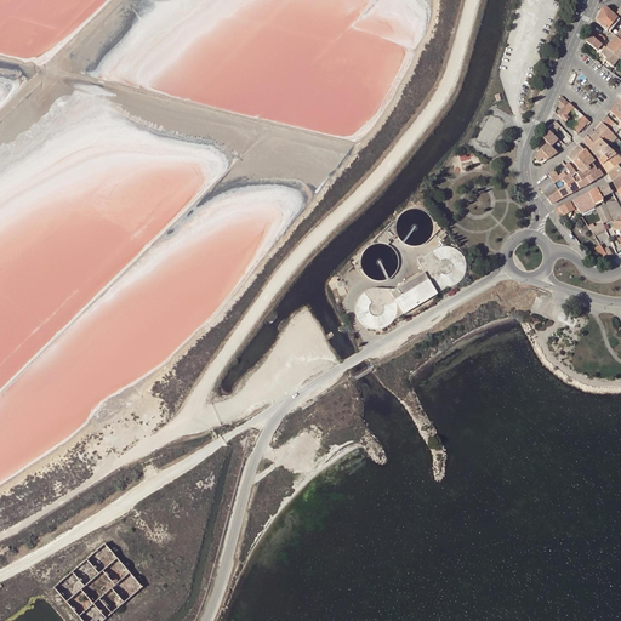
[(603,7),(596,20),(608,29),(617,18),(617,17),(607,7),(603,7)]
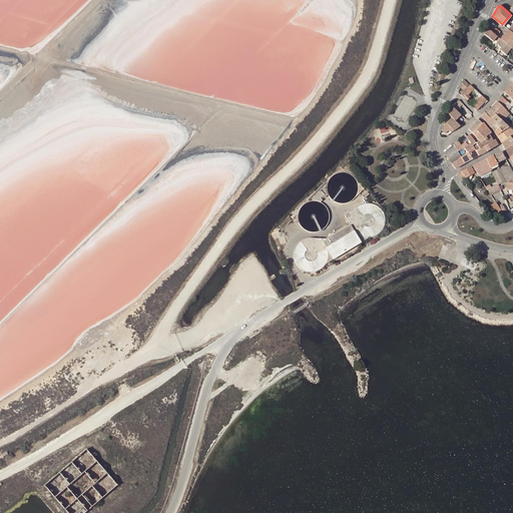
[(502,24),(504,26),(512,16),(510,15),(502,24)]
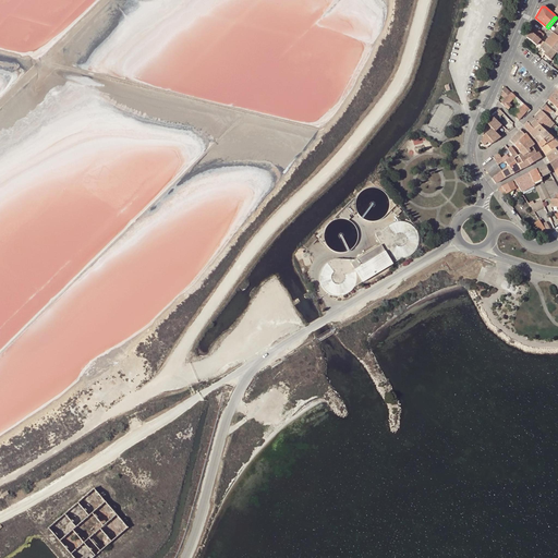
[(530,32),(541,40),(542,40),(544,35),(532,26),(530,32)]
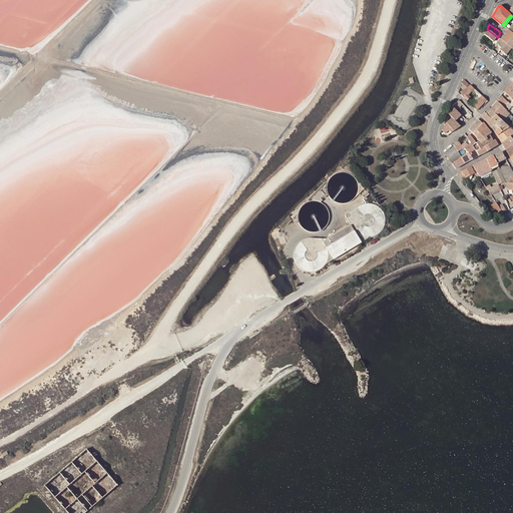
[(487,29),(484,34),(488,38),(493,42),(497,37),(487,29)]
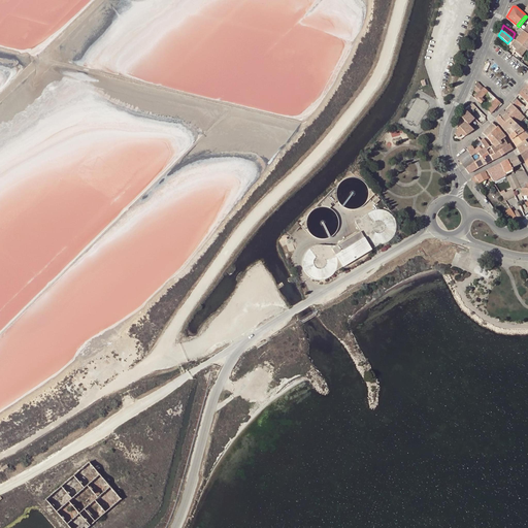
[(527,38),(527,35),(523,31),(518,37),(515,40),(520,44),(520,45),(521,46),(527,38)]
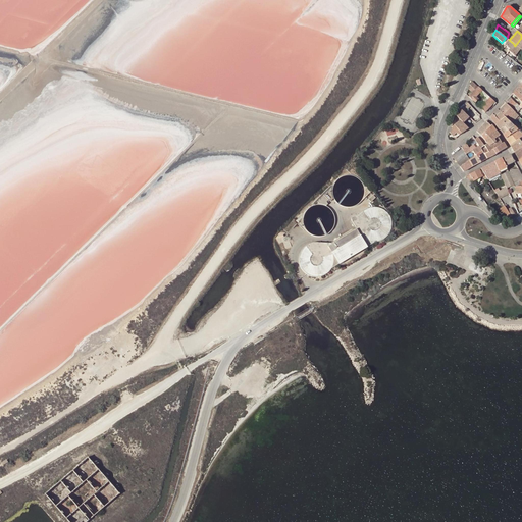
[(505,45),(510,49),(508,51),(514,56),(515,55),(517,52),(520,49),(515,46),(514,45),(514,44),(509,40),(505,45)]
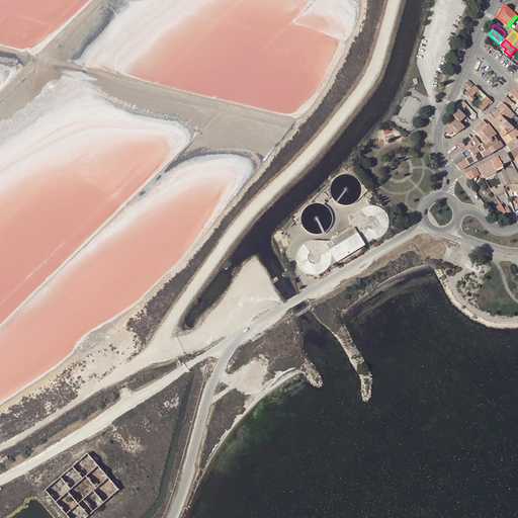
[(475,86),(468,81),(464,88),(468,92),(475,86)]
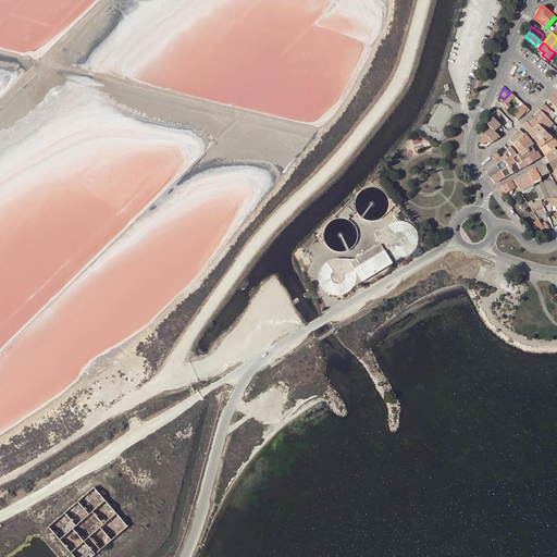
[(512,95),(510,93),(504,99),(499,102),(506,109),(510,106),(508,103),(510,101),(512,99),(514,97),(512,95)]
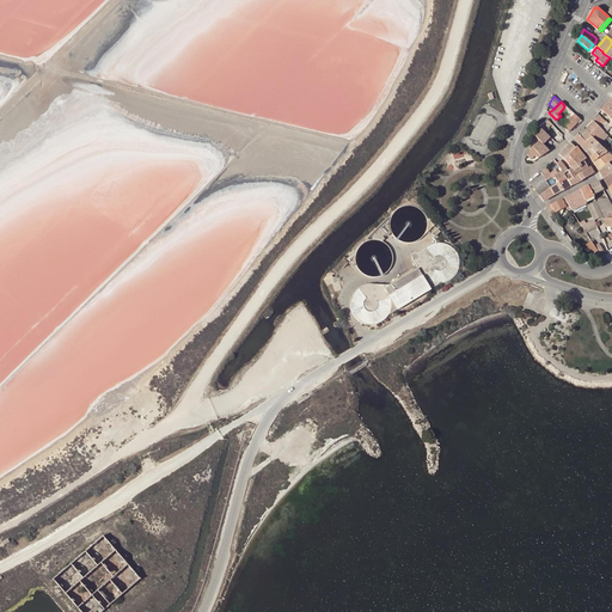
[(611,111),(605,105),(601,110),(610,117),(611,114),(611,111)]
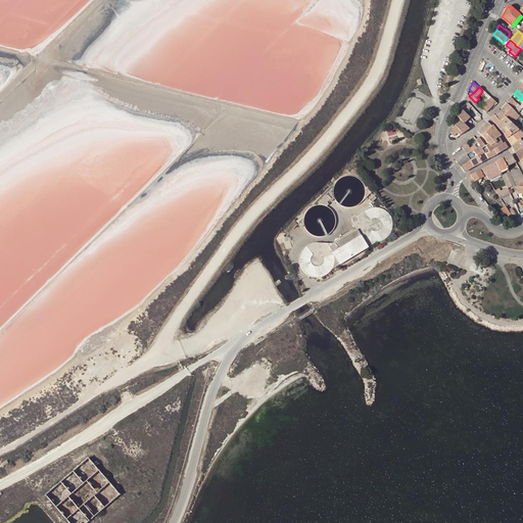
[(486,98),(479,106),(481,108),(491,98),(488,95),(486,98)]
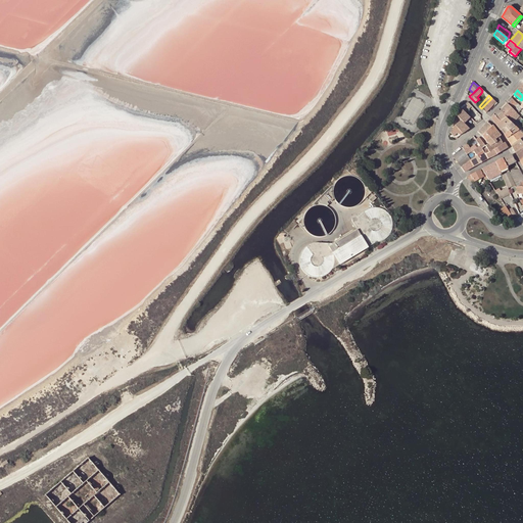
[(495,102),(491,98),(481,108),(486,112),(489,109),(494,103),(495,102)]
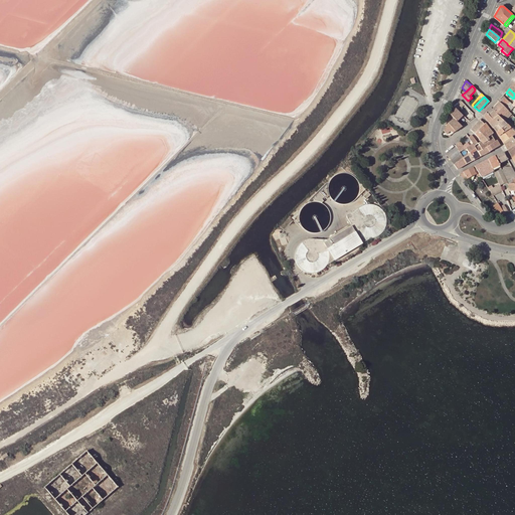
[(461,101),(454,106),(459,111),(465,105),(461,101)]
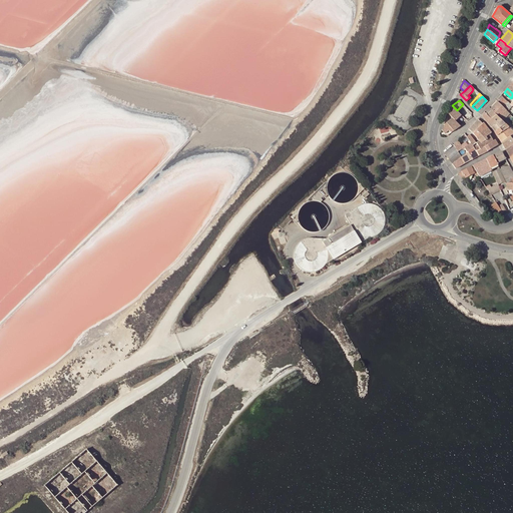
[(497,101),(490,109),(495,114),(496,114),(499,117),(506,110),(497,101)]
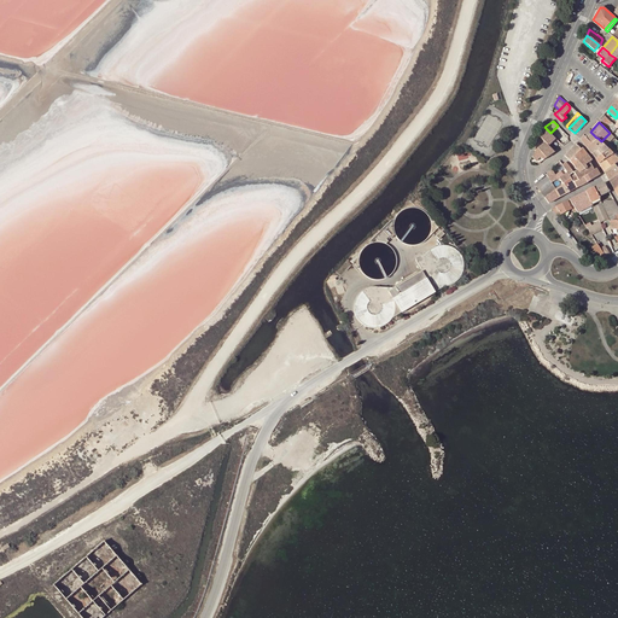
[(613,132),(617,128),(614,126),(611,122),(606,126),(613,132)]
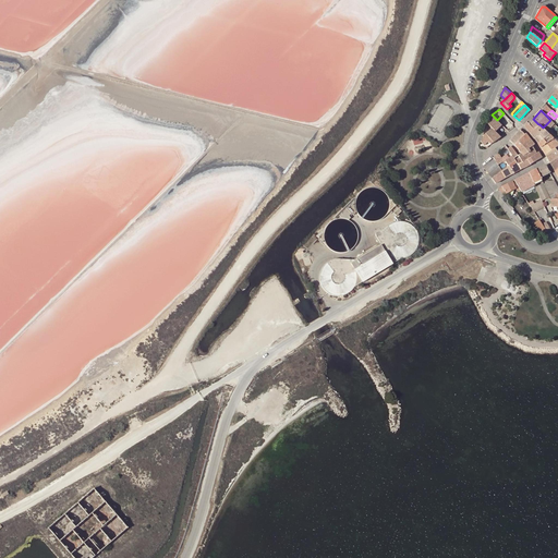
[(501,125),(493,116),(488,124),(493,129),(495,132),(501,125)]
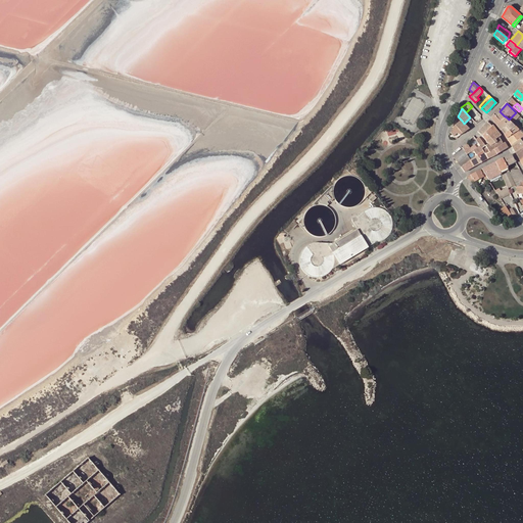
[(498,109),(493,114),(501,122),(506,117),(505,116),(500,111),(498,109)]
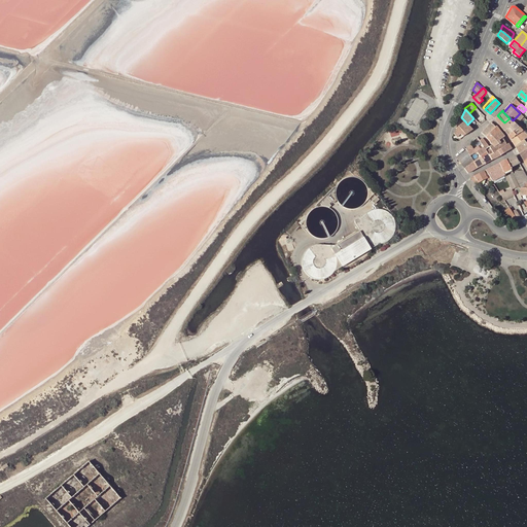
[(516,124),(517,125),(524,117),(523,116),(520,113),(513,120),(516,124)]
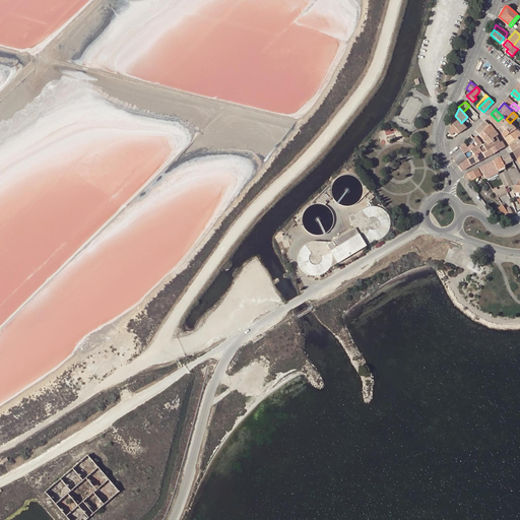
[(488,117),(494,125),(498,121),(491,114),(488,117)]
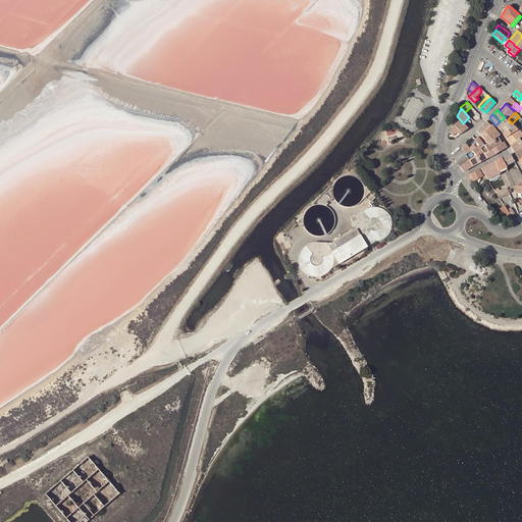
[(500,121),(496,125),(500,131),(511,122),(508,119),(505,116),(504,116),(505,117),(500,121)]
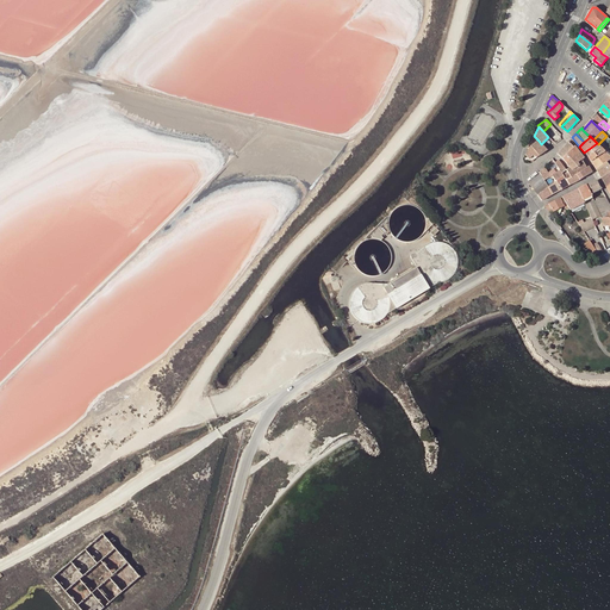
[(539,156),(547,150),(541,144),(539,141),(530,147),(537,155),(539,156)]
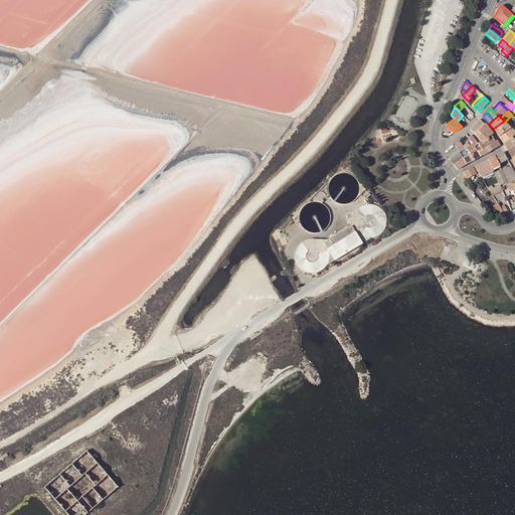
[(480,120),(471,130),(475,134),(485,124),(484,123),(483,123),(480,120)]
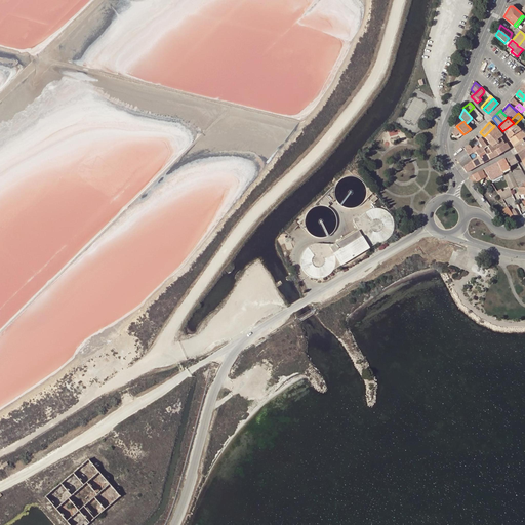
[(514,123),(502,131),(506,134),(517,126),(516,125),(515,124),(514,123)]
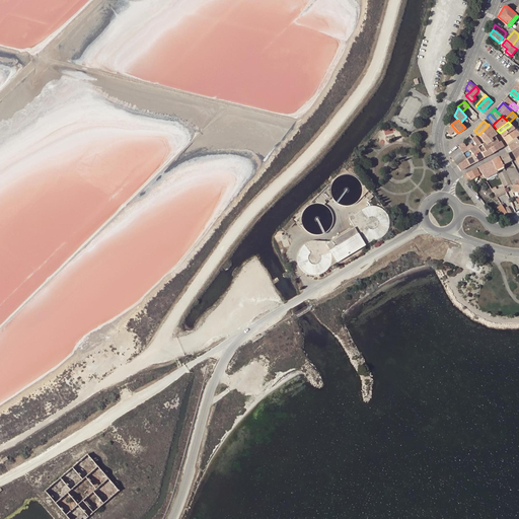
[(451,125),(449,127),(454,132),(455,134),(455,133),(457,132),(451,125)]
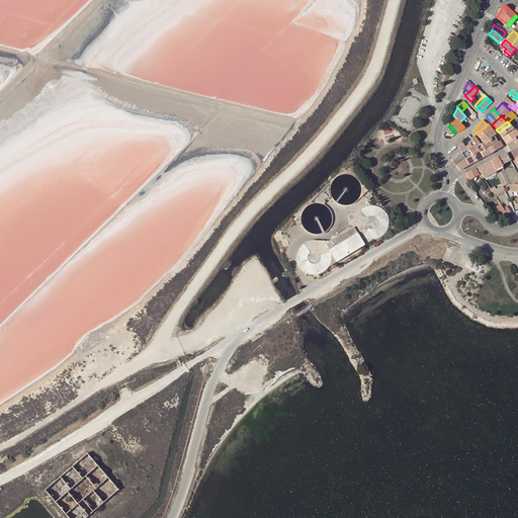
[(478,135),(481,139),(492,130),(488,124),(478,135)]
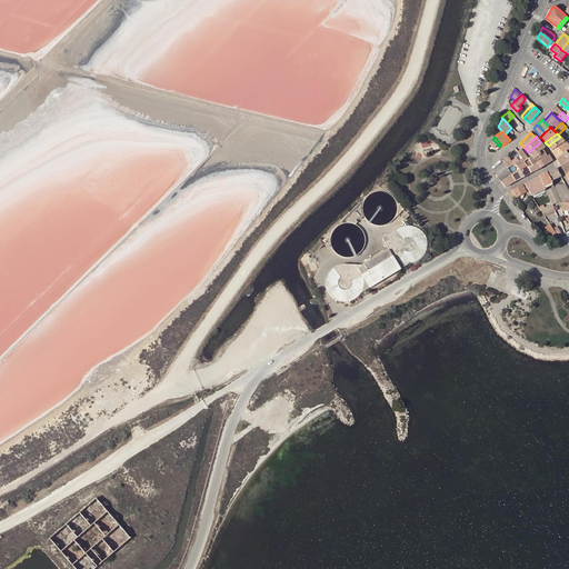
[(548,147),(551,150),(557,146),(557,147),(565,141),(560,137),(548,146),(548,147)]
